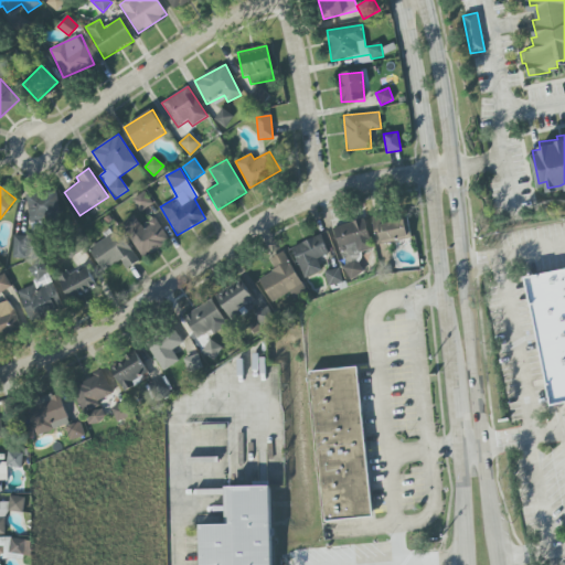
[(27,194),(29,223),(62,221),(60,192),(27,194)]
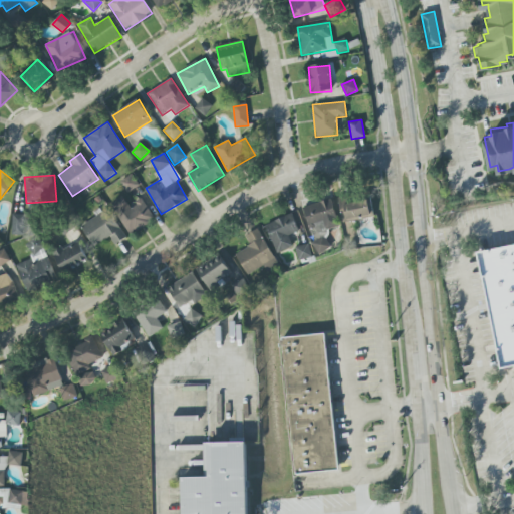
[(342,201),(368,196),(372,212),(344,217),(342,201)]
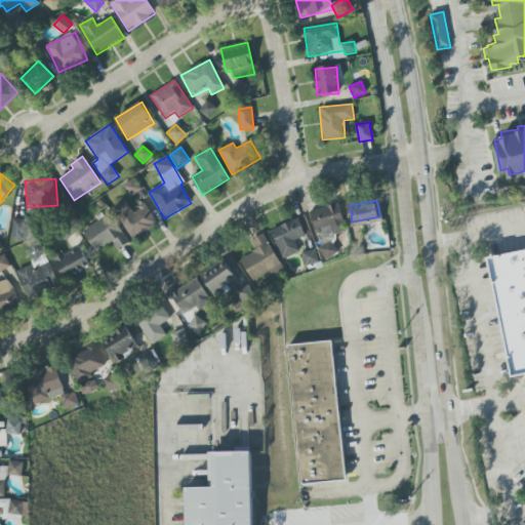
[(145,202),(132,210),(126,201),(113,209),(132,239),(158,223),(145,202)]
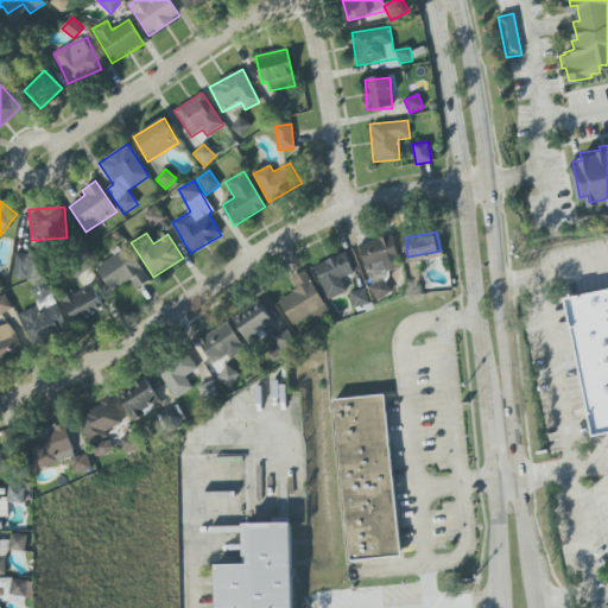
[(359,247),(391,236),(399,266),(386,271),(382,260),(371,265),(372,268),(366,271),(359,247)]
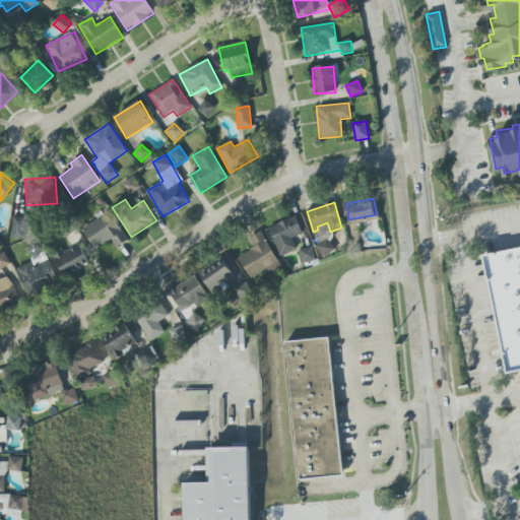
[(81,230),(95,250),(111,239),(117,248),(128,241),(108,211),(81,230)]
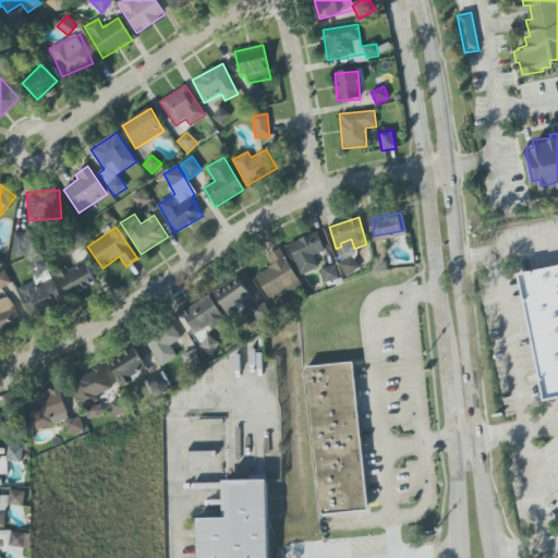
[(26,255),(27,233),(13,233),(13,255),(26,255)]
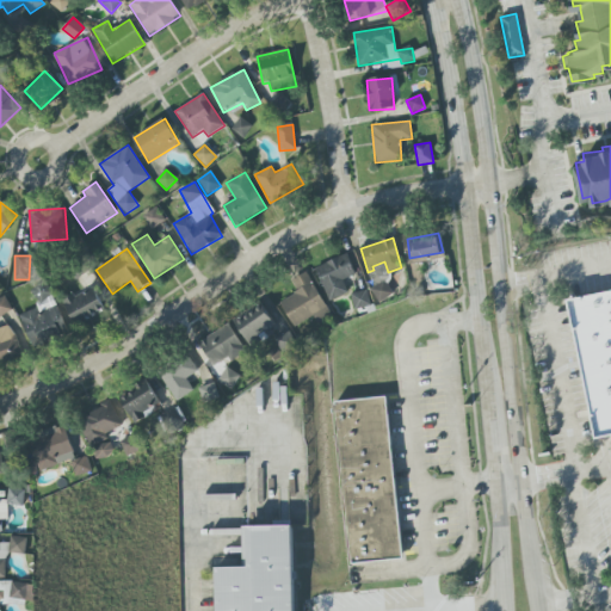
[(346,255),(356,275),(341,282),(347,292),(331,300),(315,270),(346,255)]
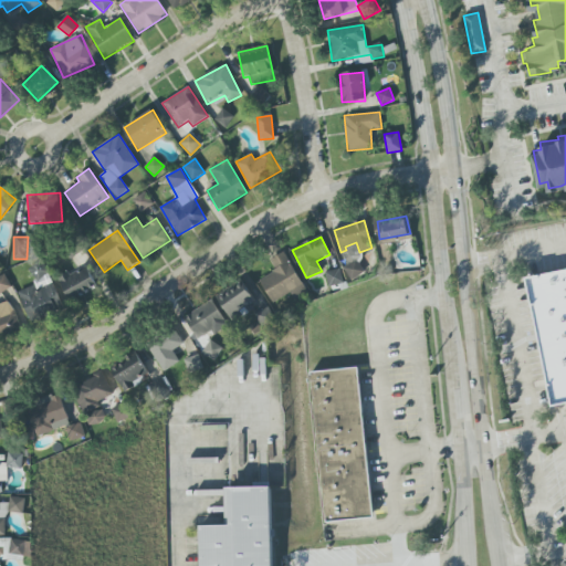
[(282,254),(305,291),(296,296),(294,292),(279,301),(266,281),(280,272),(272,260),(282,254)]
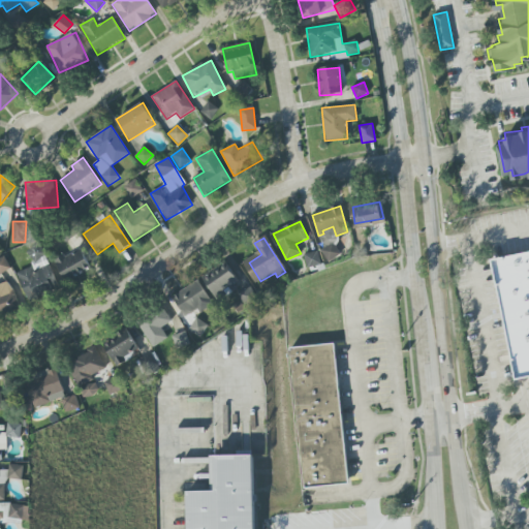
[(332,243),(339,253),(328,261),(320,251),(332,243)]
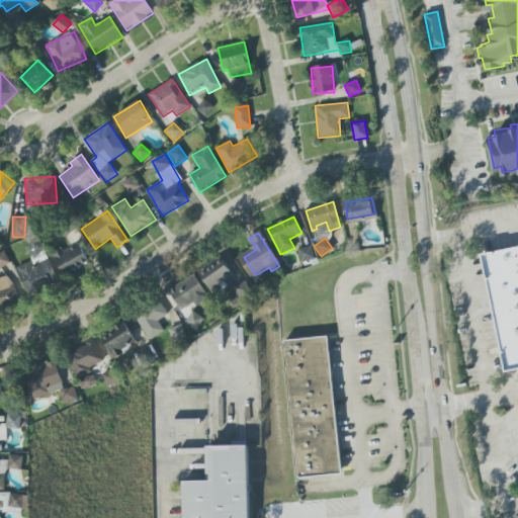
[(26,293),(57,282),(41,240),(26,246),(32,261),(16,267),(26,293)]
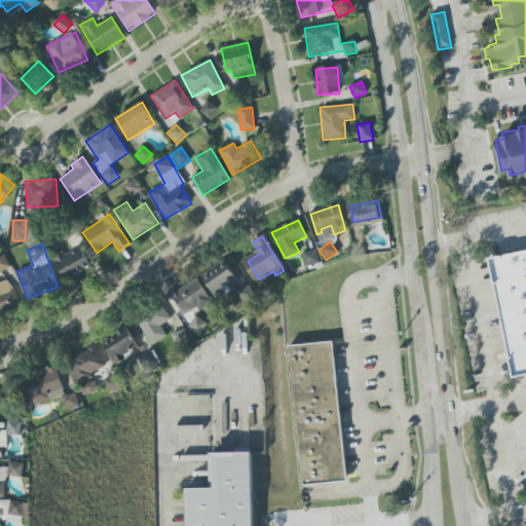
[(54,259),(64,280),(90,268),(80,247),(54,259)]
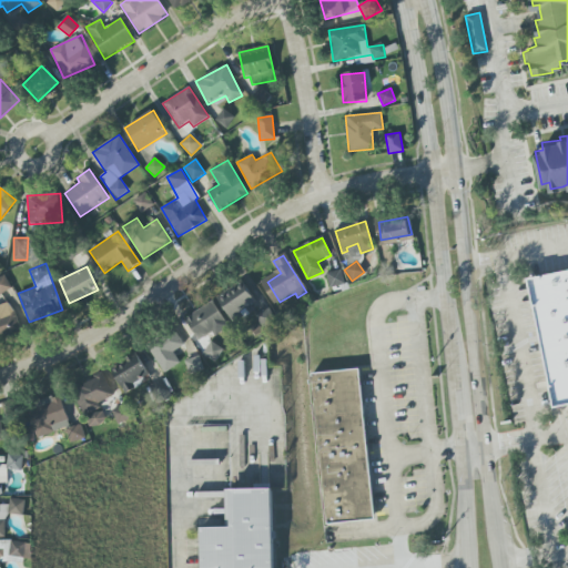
[(567,405),(555,408),(527,279),(567,270),(567,405)]
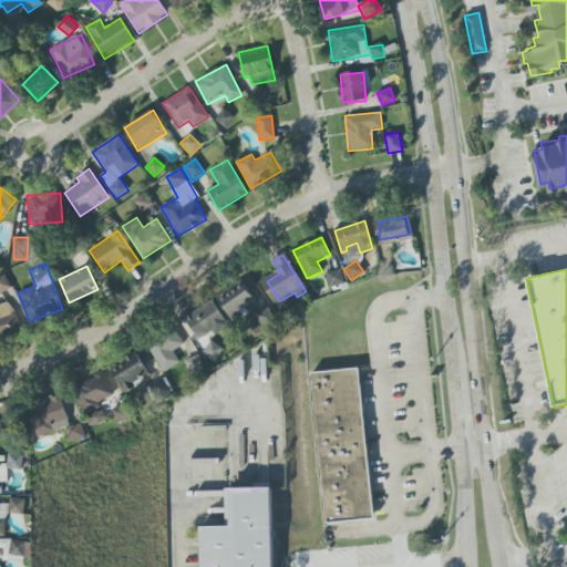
[(328,274),(341,270),(343,284),(330,287),(328,274)]
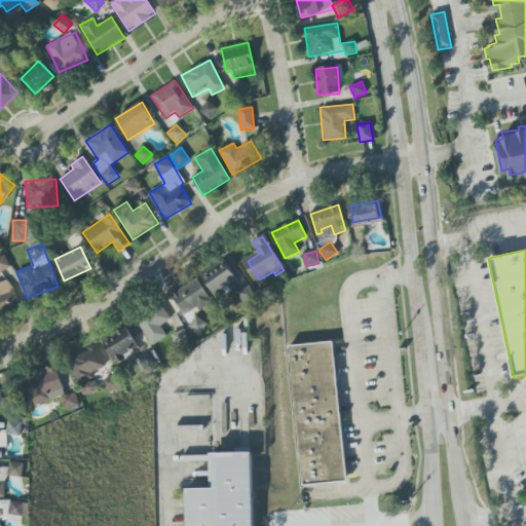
[(0,272),(11,267),(4,255),(0,257),(0,272)]
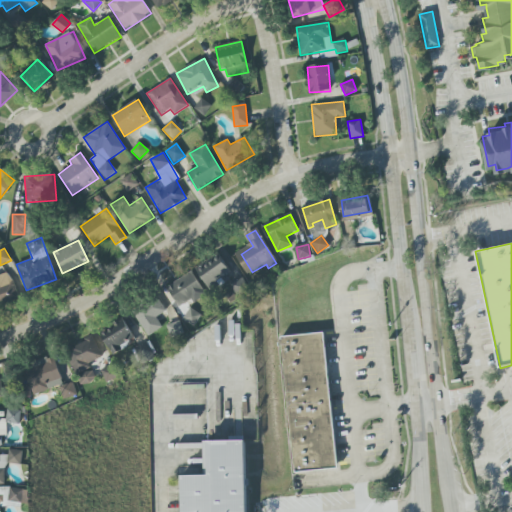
[(226,252),(201,268),(214,287),(232,275),(235,279),(241,274),(226,252)]
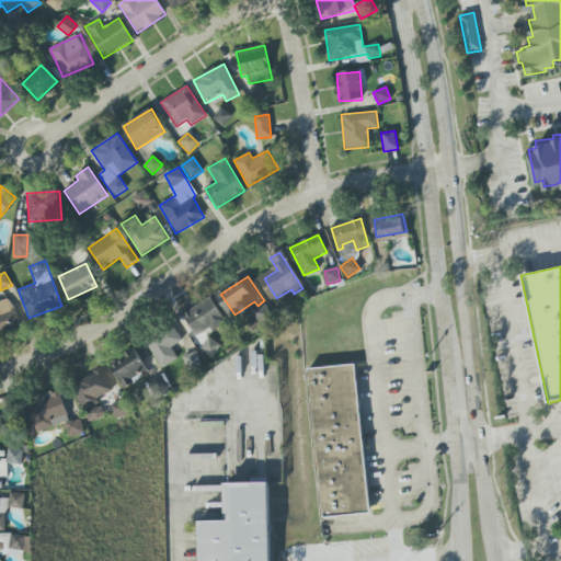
[(215,295),(225,309),(198,328),(187,312),(215,295)]
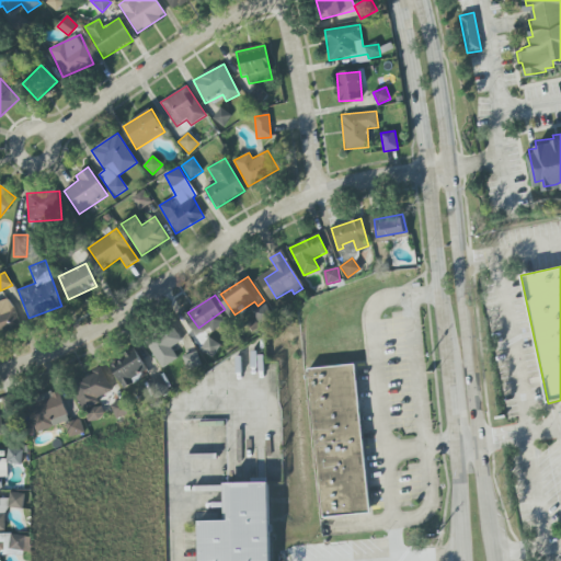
[(0,300),(0,333),(20,328),(11,297),(0,300)]
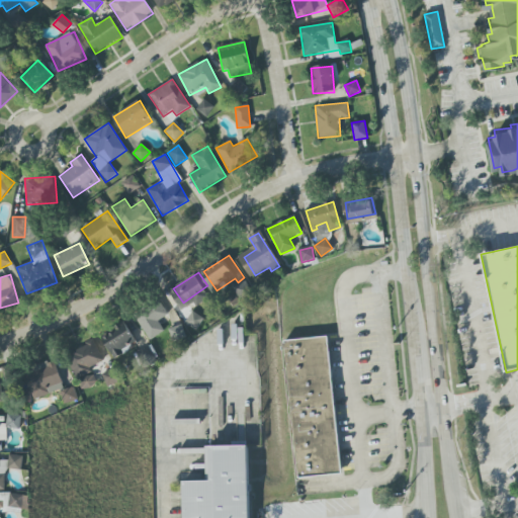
[(238,286),(245,297),(257,290),(250,279),(238,286)]
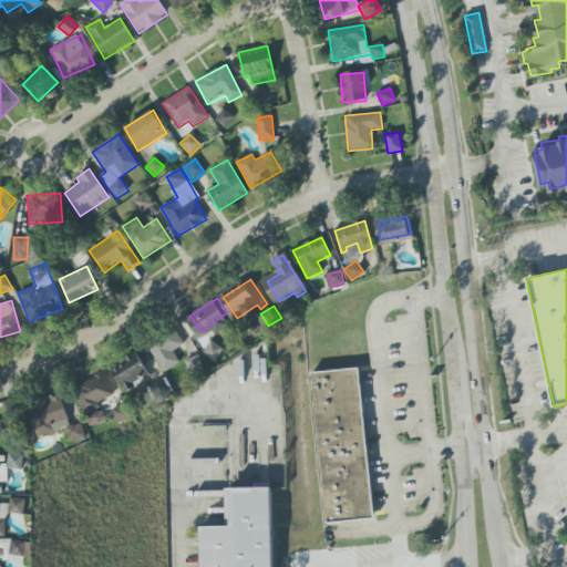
[(184,360),(169,369),(151,340),(184,320),(194,336),(175,347),(184,360)]
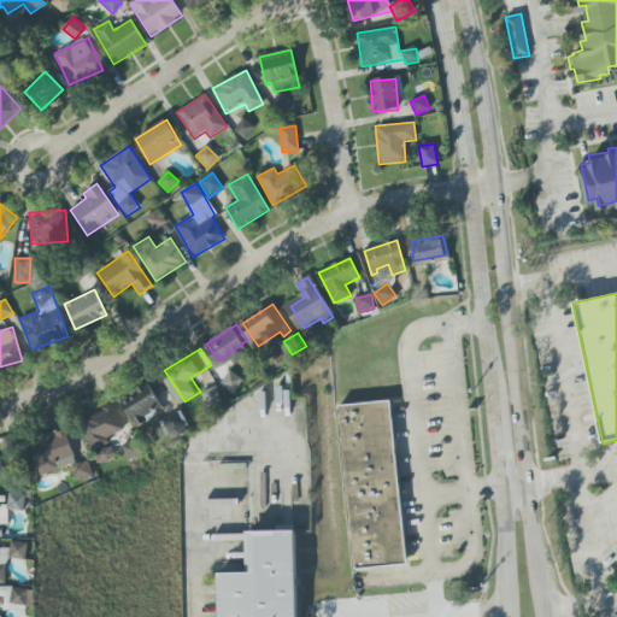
[(170,403),(147,416),(152,422),(140,429),(122,398),(154,377),(170,403)]
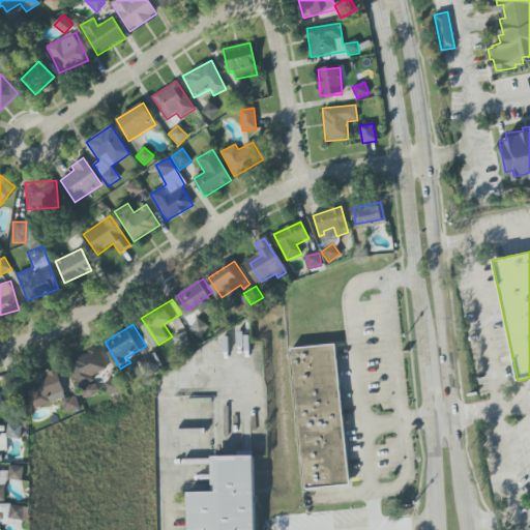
[(98,345),(111,367),(96,376),(106,390),(90,399),(69,360),(98,345)]
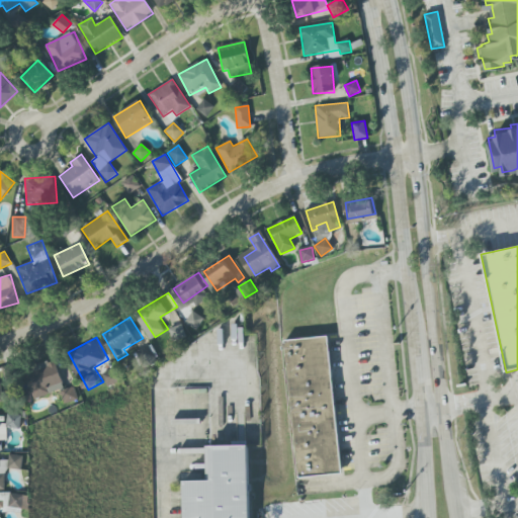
[(289,343),(331,339),(344,475),(301,479),(289,343)]
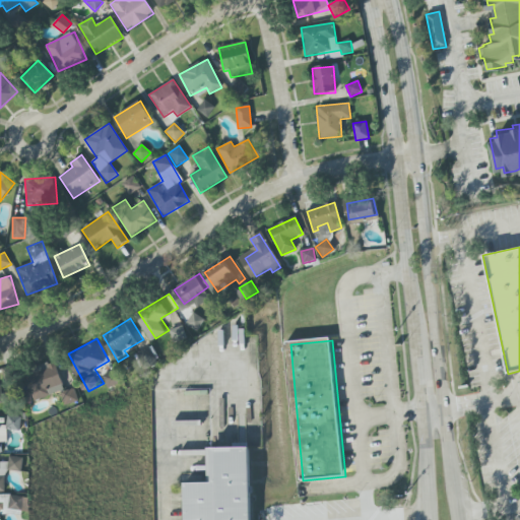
[(69,384),(60,363),(30,375),(40,396),(69,384)]
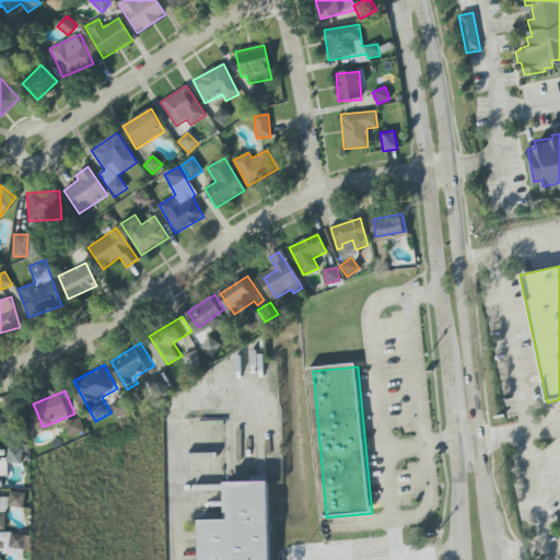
[(2,396),(4,412),(16,410),(14,395),(2,396)]
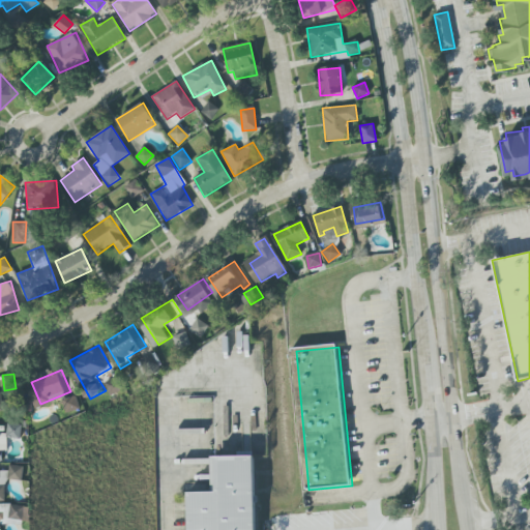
[(108,381),(118,374),(126,388),(116,394),(108,381)]
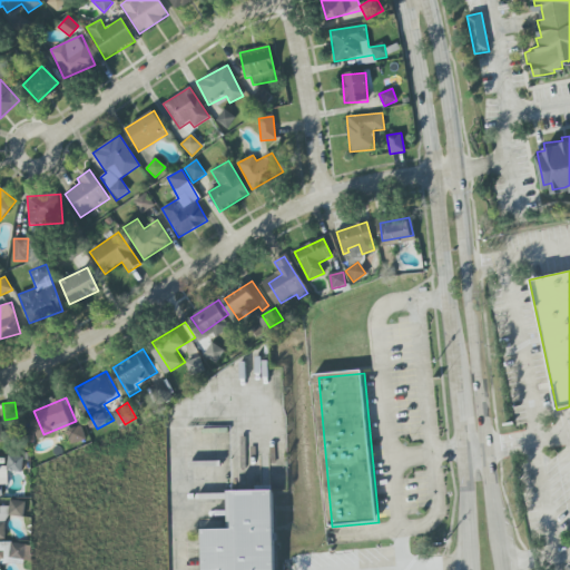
[(0,442),(13,440),(11,420),(0,421),(0,442)]
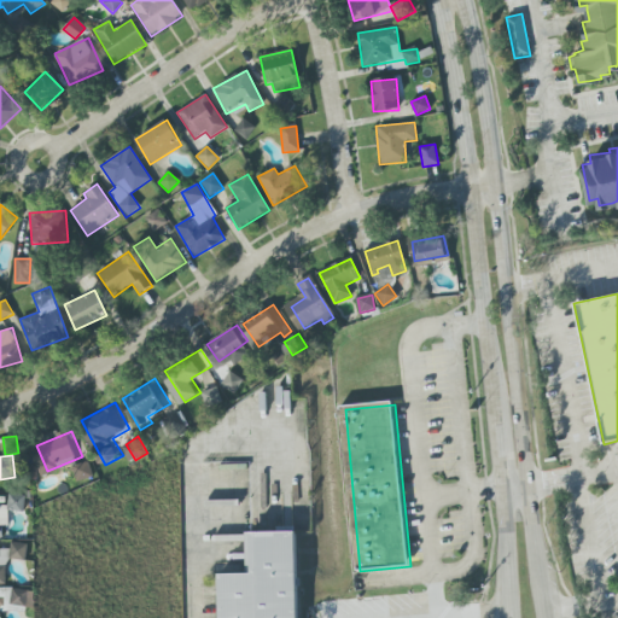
[(77,465),(88,458),(97,471),(87,478),(77,465)]
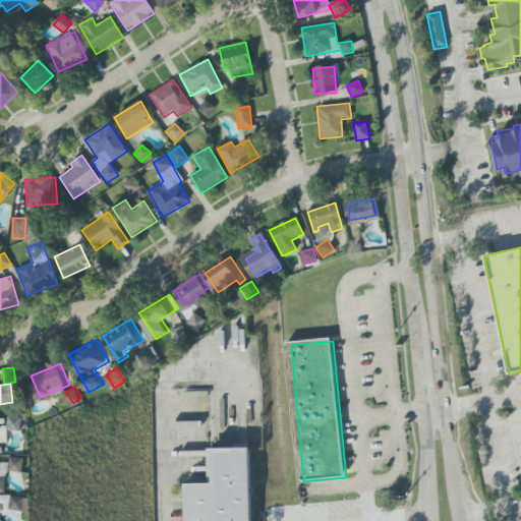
[(9,414),(9,426),(23,426),(23,414),(9,414)]
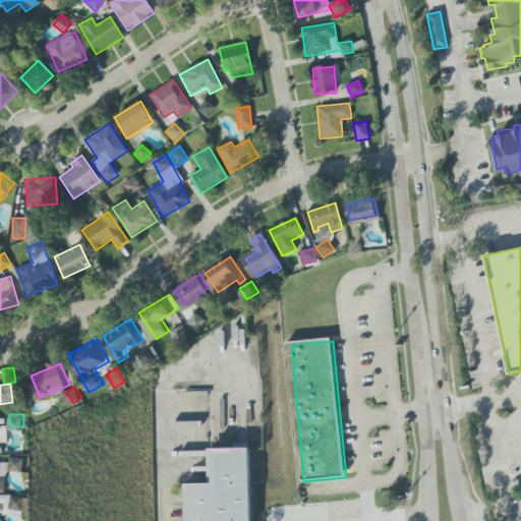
[(0,454),(9,454),(9,446),(0,447),(0,454)]
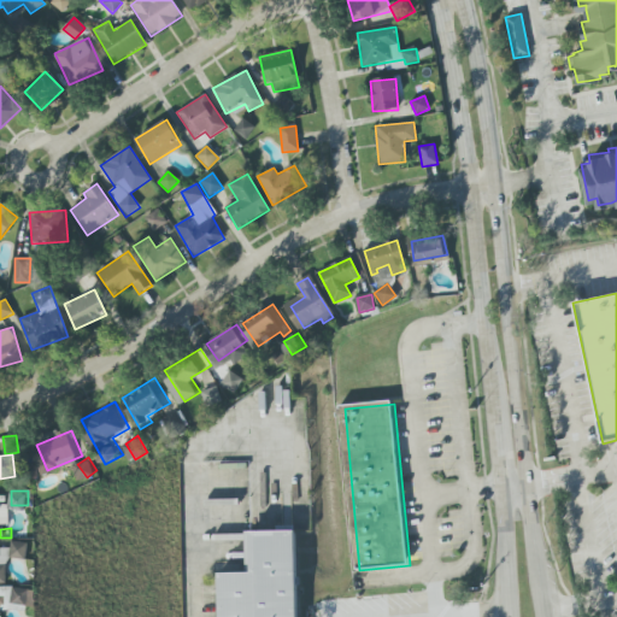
[(218,574),(218,616),(295,616),(294,530),(245,532),(246,573),(218,574)]
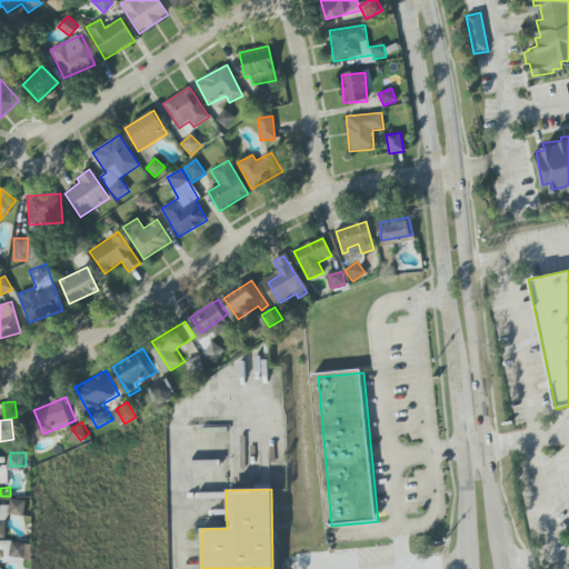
[(15,499),(13,512),(29,513),(29,500),(15,499)]
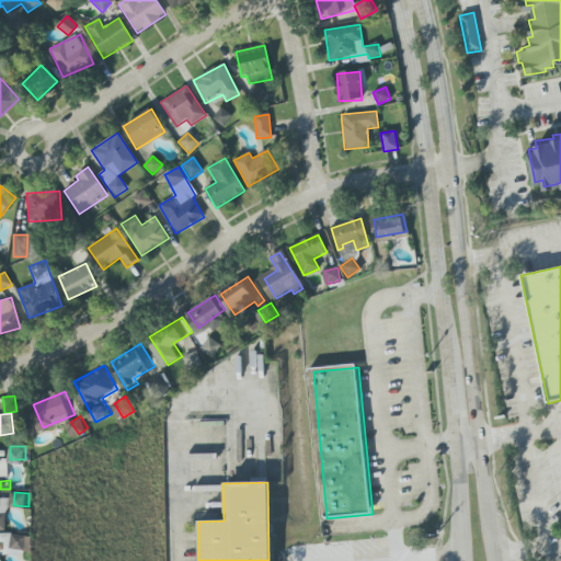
[(4,495),(0,495),(0,526),(9,526),(9,513),(1,513),(1,504),(4,504),(4,495)]
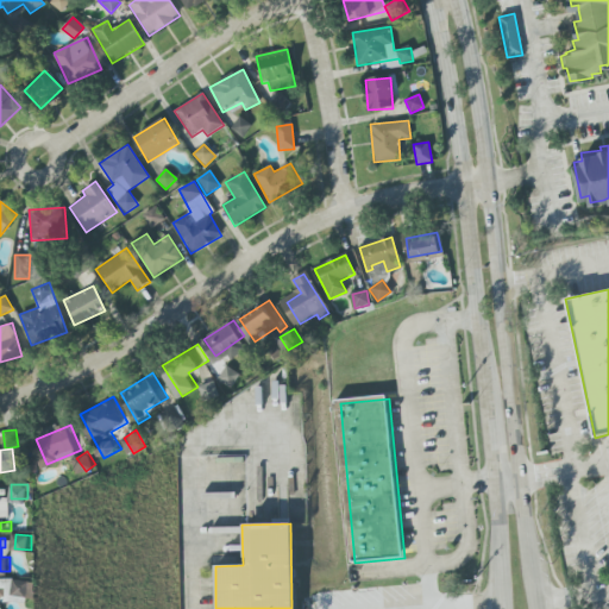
[(18,578),(17,594),(32,595),(33,581),(18,578)]
